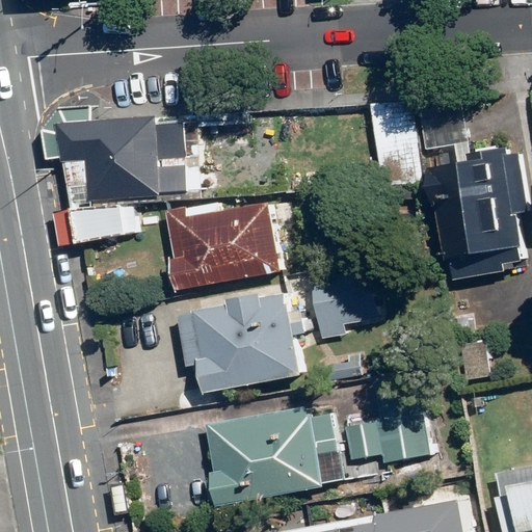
[(413,99),(371,104),(381,180),(423,175),(413,99)]
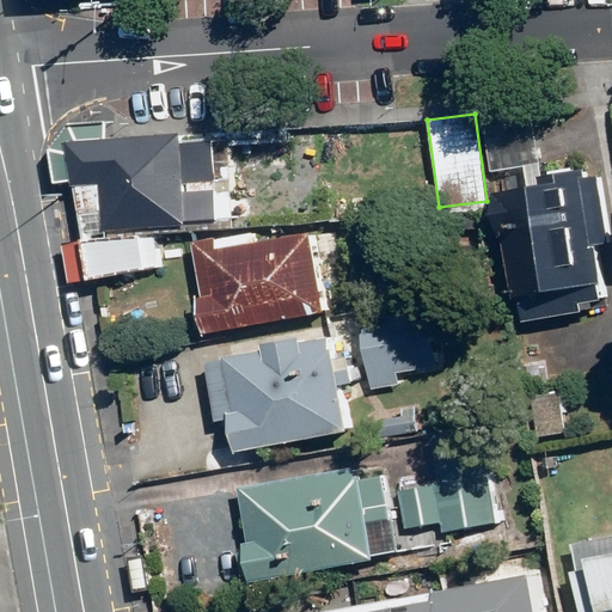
[(536,118),(487,126),(494,171),(542,164),(536,118)]
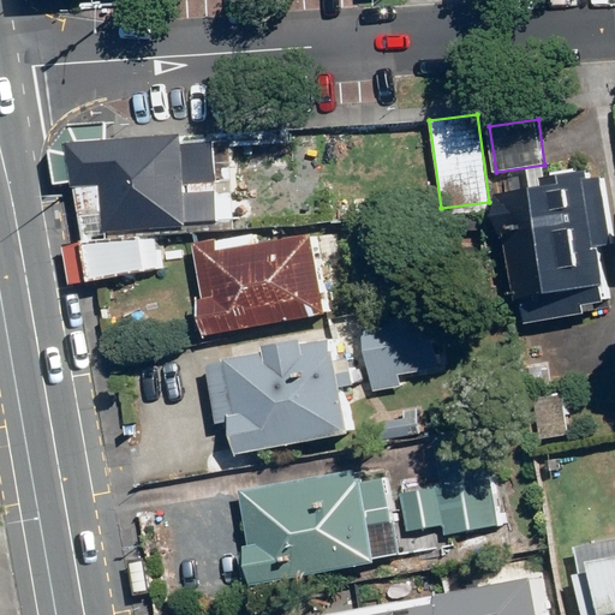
[(60,183),(67,181),(65,142),(105,138),(105,123),(82,124),(66,125),(59,136),(47,151),(53,184),(60,183)]
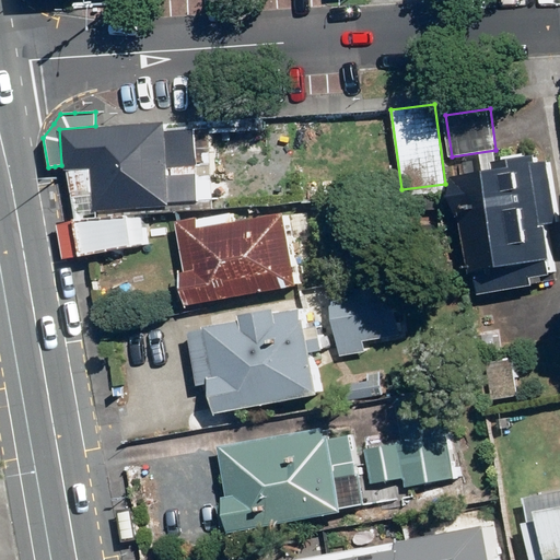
[(61,165),(62,170),(65,170),(90,167),(93,212),(95,212),(170,207),(168,202),(198,200),(194,127),(164,129),(163,121),(95,126),(59,129),(61,165)]
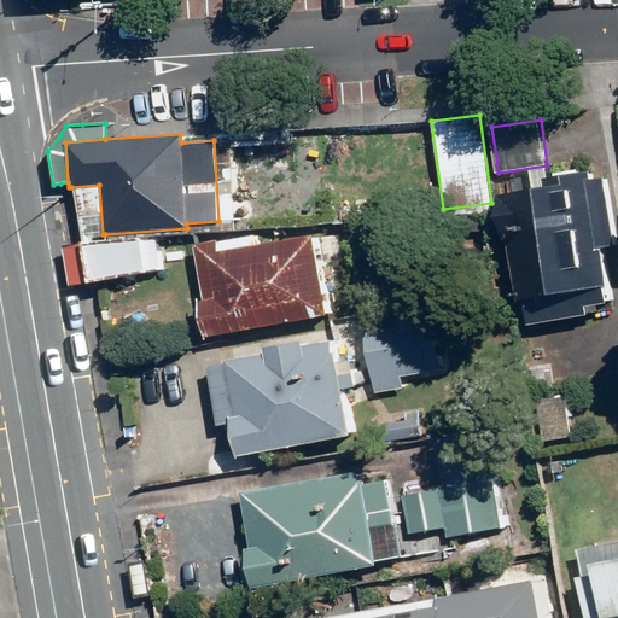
[(548,187),(503,196),(522,303),(531,302),(535,322),(613,309),(610,287),(617,285),(617,266),(602,176),(592,178),(590,170),(546,178),(548,187)]
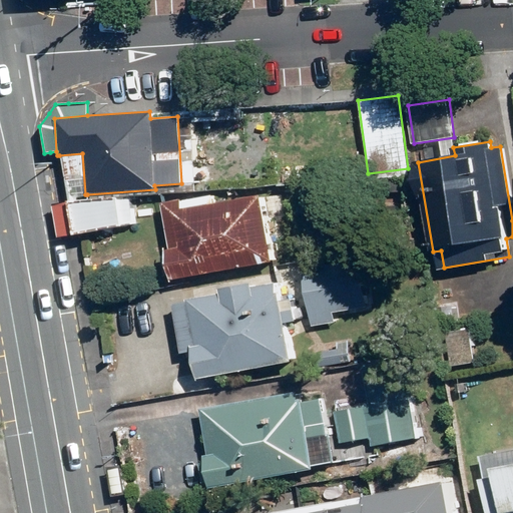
[(88,200),(87,194),(85,194),(82,153),(59,155),(68,202),(88,200)]
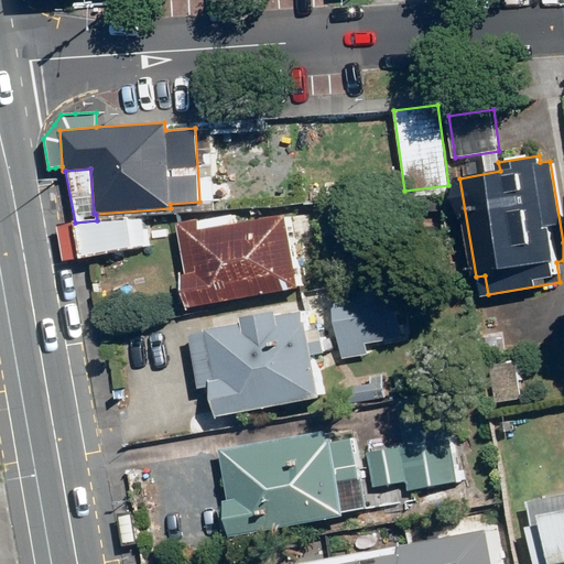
[(179,275),(185,308),(297,288),(283,215),(234,224),(231,215),(197,221),(197,219),(175,224),(185,274),(179,275)]
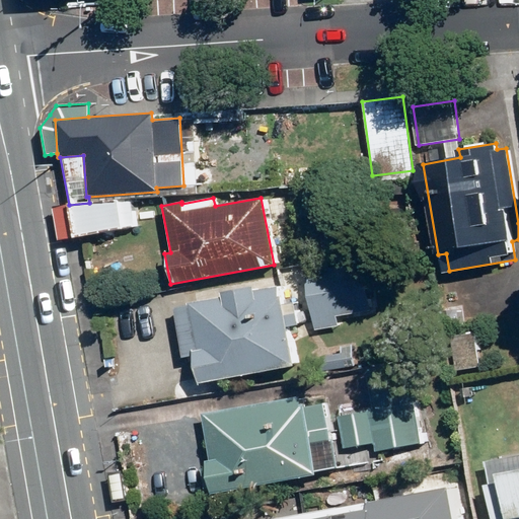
[(69,205),(66,205),(72,238),(132,226),(130,201),(89,203),(69,205)]
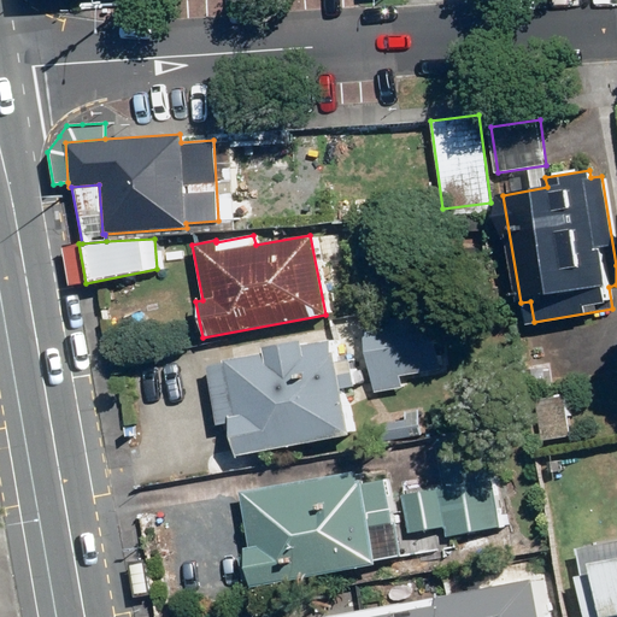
[(80,283),(86,283),(78,244),(72,245),(59,247),(66,286),(80,283)]
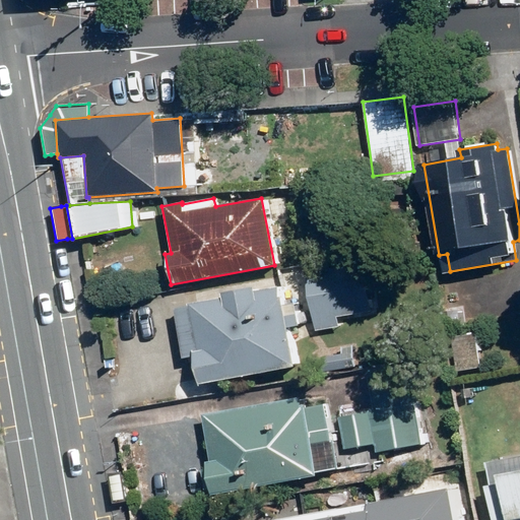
[(315,331),(338,327),(336,317),(376,310),(368,266),(305,277),(315,331)]
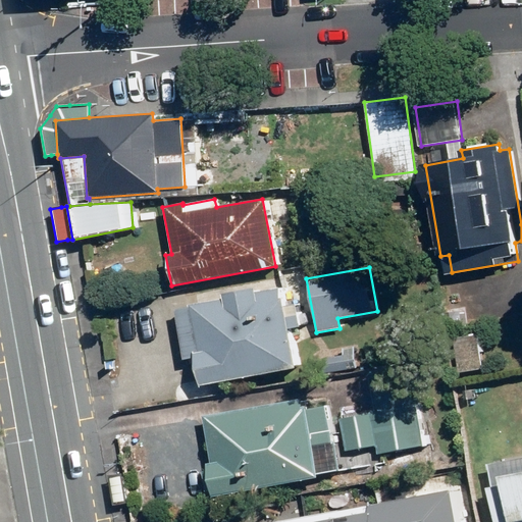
[(188,307),(172,309),(181,359),(193,357),(198,385),(294,368),(286,328),(299,326),(295,305),(282,307),(281,298),(279,299),(277,290),(254,294),(253,288),(220,294),(221,299),(187,305),(188,307)]
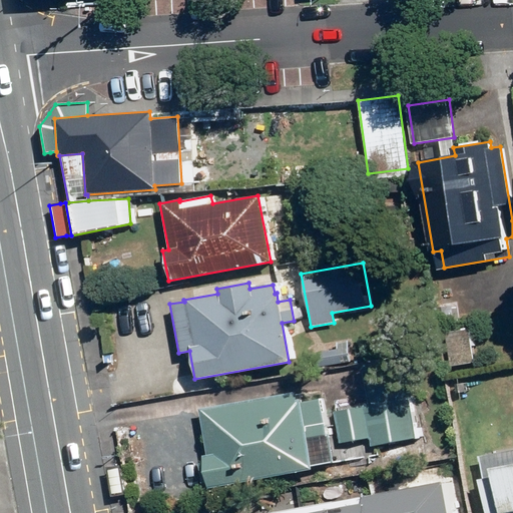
[(316,353),(318,367),(351,361),(347,341),(336,343),(337,349),(316,353)]
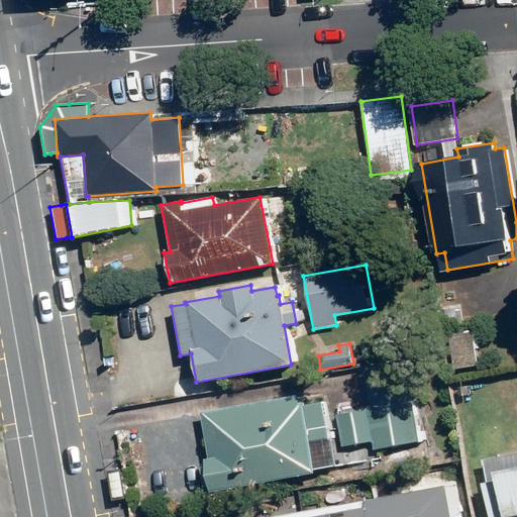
[(301,395),(200,412),(208,458),(204,458),(210,492),(315,474),(310,440),(330,437),(324,403),(303,407),(301,395)]
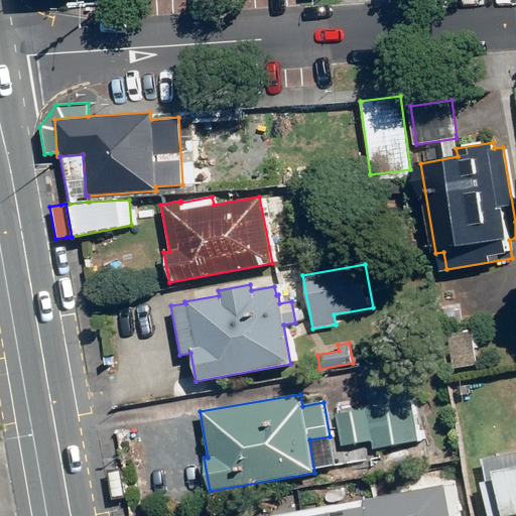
[(340,413),(335,414),(340,445),(370,441),(372,448),(417,441),(411,400),(340,411),(340,413)]
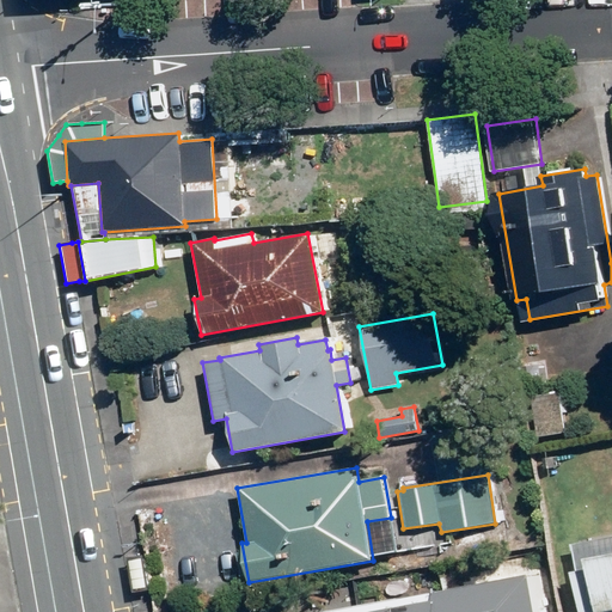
[(599,567),(583,570),(592,611),(611,611),(611,551),(597,555),(599,567)]
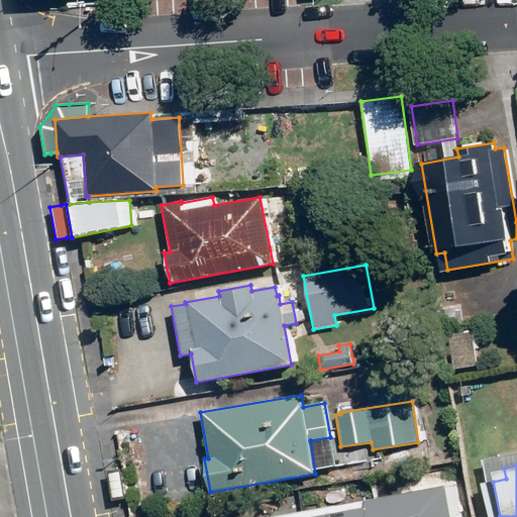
[(463,516),(457,483),(377,498),(276,516),(463,516)]
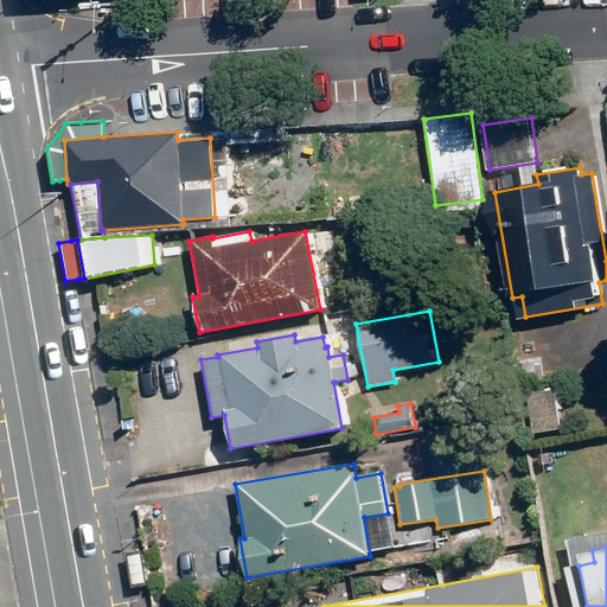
All buildings are outlined.
